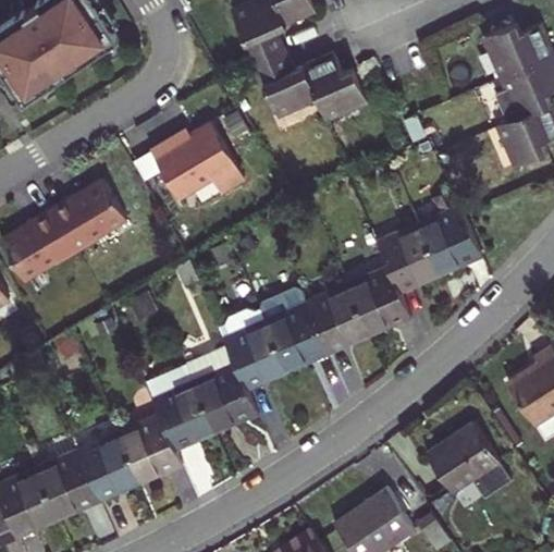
[(118,39),(91,0),(37,0),(0,25),(0,69),(23,102),(118,39)]
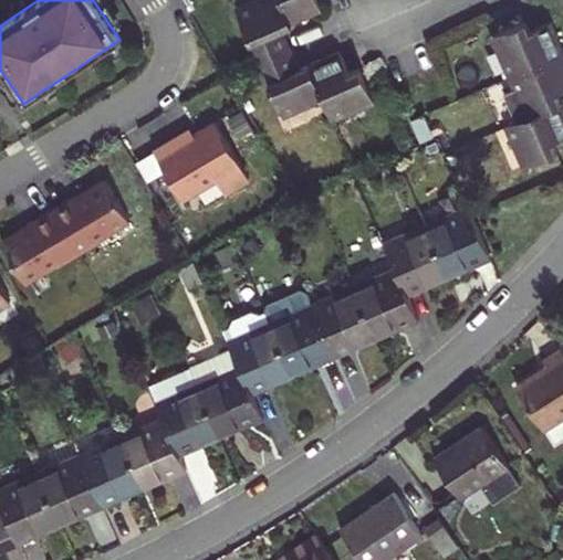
[(257,66),(288,53),(279,32),(289,28),(277,0),(261,0),(233,11),(257,66)]
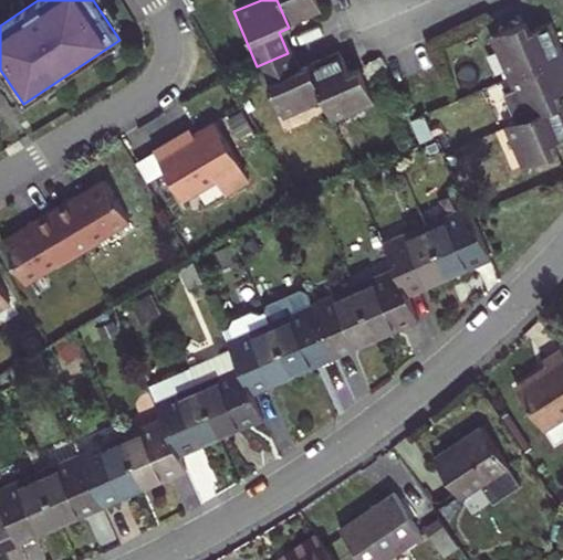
[(277,0),(289,28),(320,16),(312,0),(277,0)]
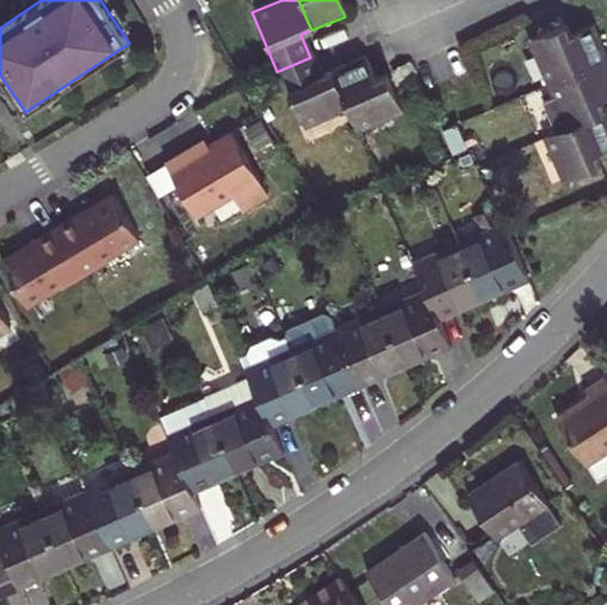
[(563,28),(527,43),(547,87),(606,61),(590,29),(568,39),(563,28)]
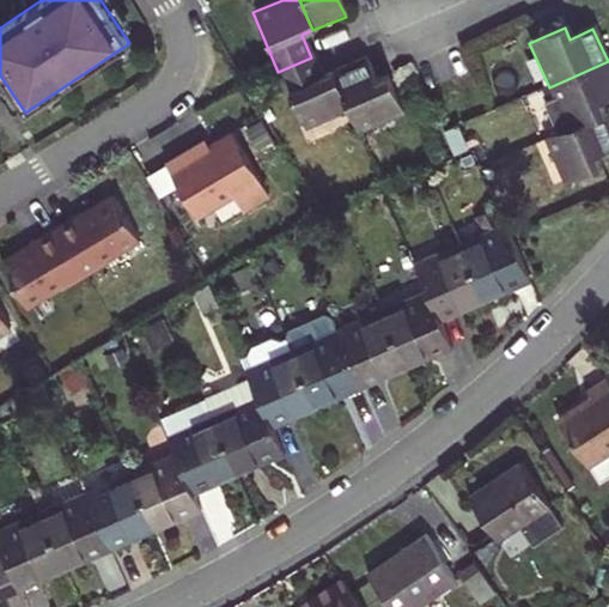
[(278,72),(287,93),(303,131),(347,111),(332,74),(321,80),(311,58),(278,72)]
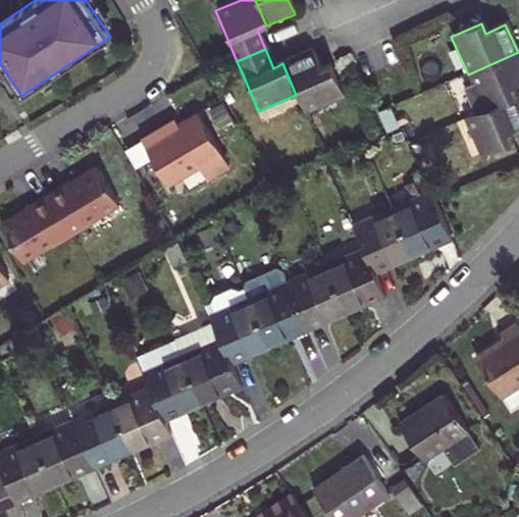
[(319,71),(311,52),(282,63),(296,95),(305,114),(343,97),(329,66),(319,71)]
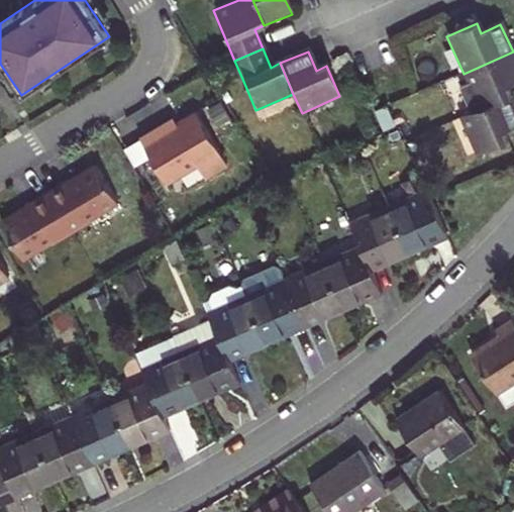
[(513,54),(513,52),(464,74),(469,85),(458,90),(470,115),(510,97),(506,88),(513,84),(513,54)]
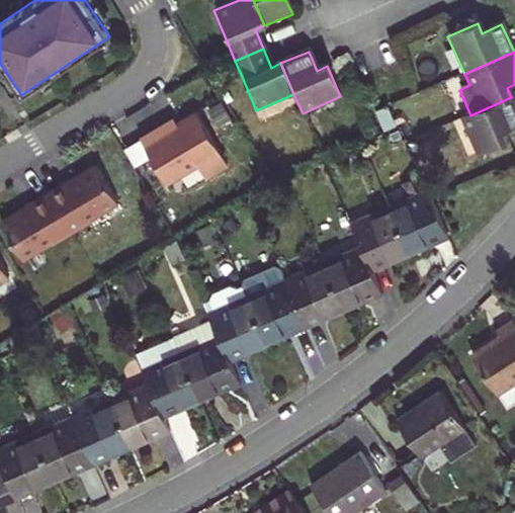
[(461,120),(462,122),(451,127),(467,162),(509,143),(505,135),(514,129),(514,106),(511,97),(470,115),(461,120)]
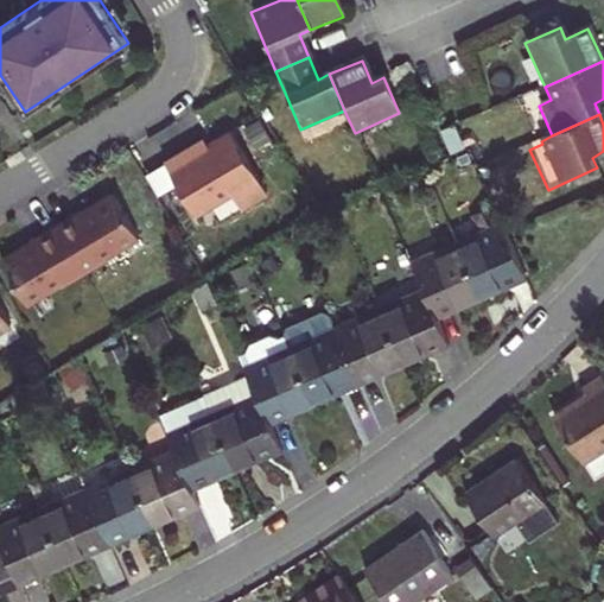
[(191,150),(164,166),(195,219),(230,197),(240,213),(266,197),(229,135),(195,156),(191,150)]
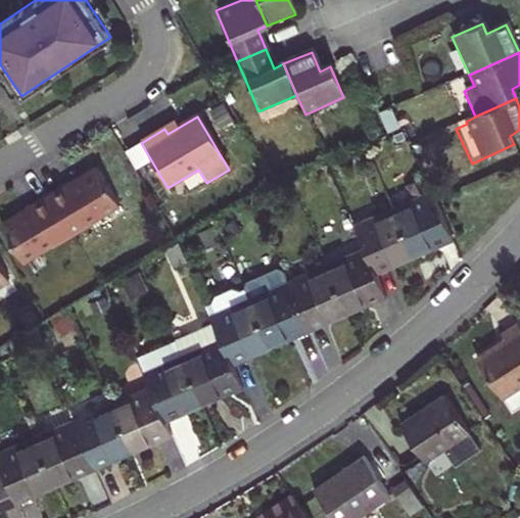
[(95,167),(49,195),(73,236),(121,207),(95,167)]
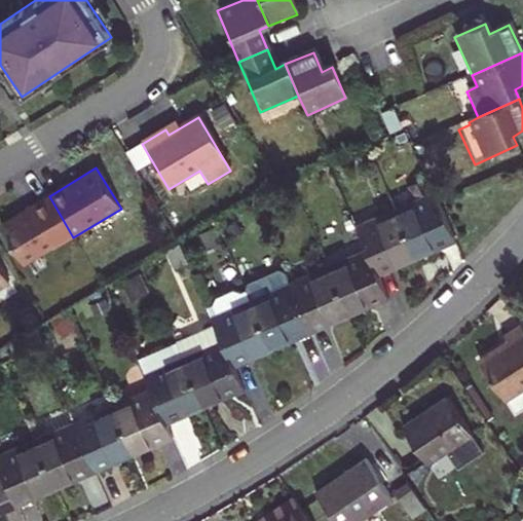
[(455,244),(433,194),(410,205),(411,209),(395,216),(413,258),(438,247),(439,251),(455,244)]
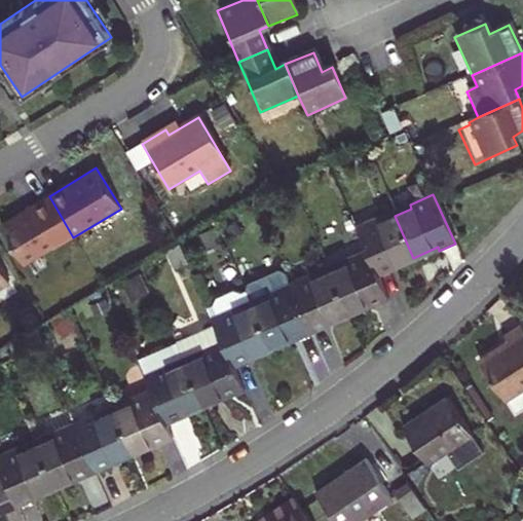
[(73,237),(49,196),(0,224),(0,227),(23,266),(73,237)]
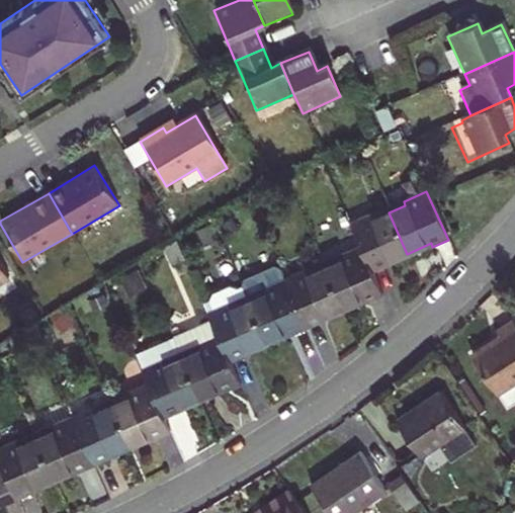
[(404,201),(388,208),(389,212),(405,205),(404,201)]
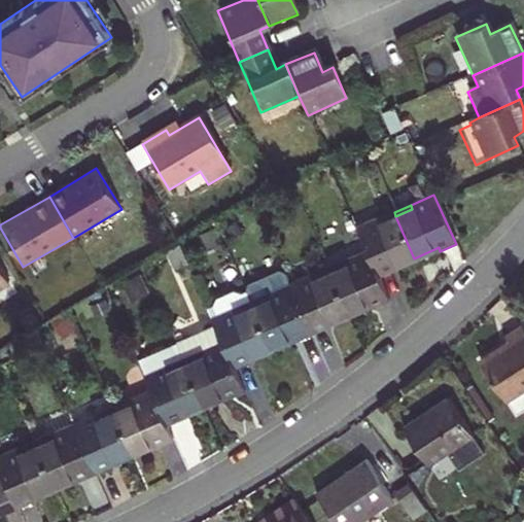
[(394,212),(378,219),(379,223),(395,216),(394,212)]
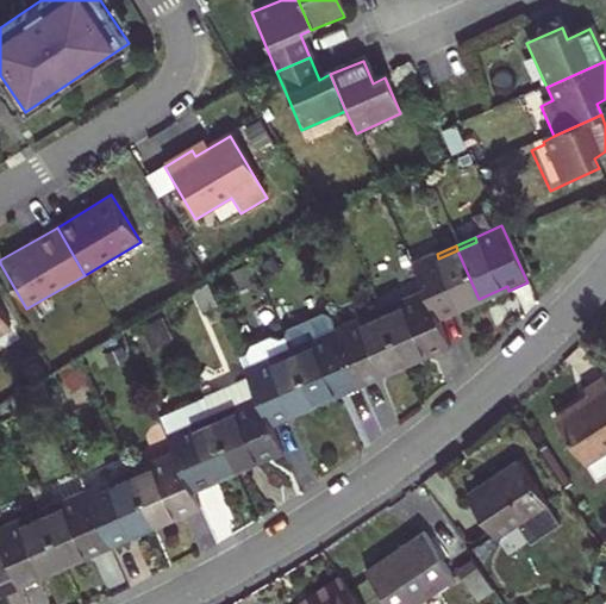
[(437,254),(411,266),(423,293),(437,323),(454,316),(451,311),(479,299),(457,250),(438,259),(437,254)]
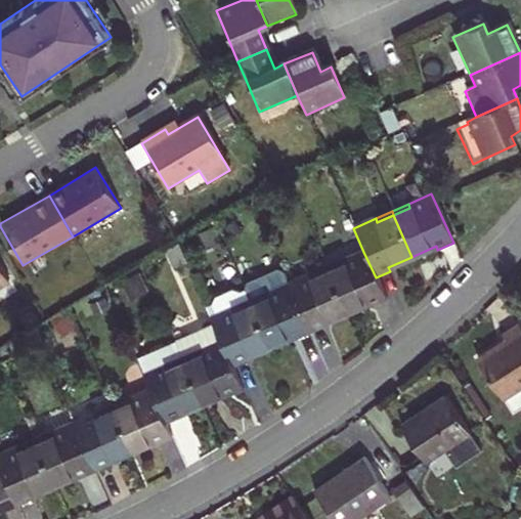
[(436,246),(411,257),(414,261),(437,250),(436,246)]
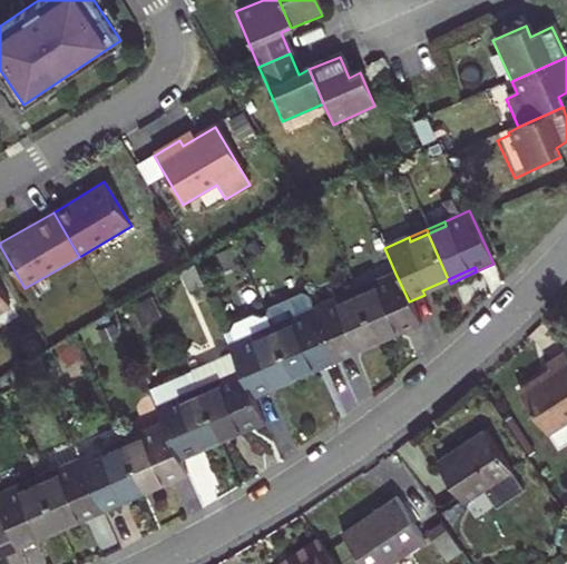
[(403,335),(420,327),(409,302),(396,274),(371,284),(373,288),(355,296),(375,340),(402,329),(403,335)]
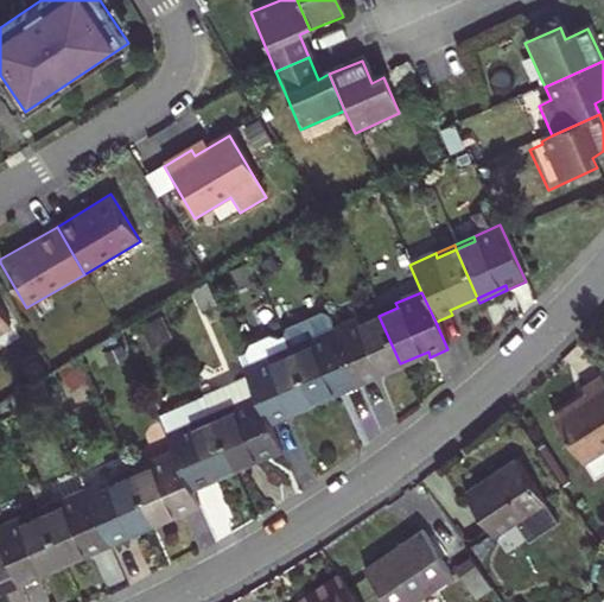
[(477,298),(450,310),(452,315),(479,303),(477,298)]
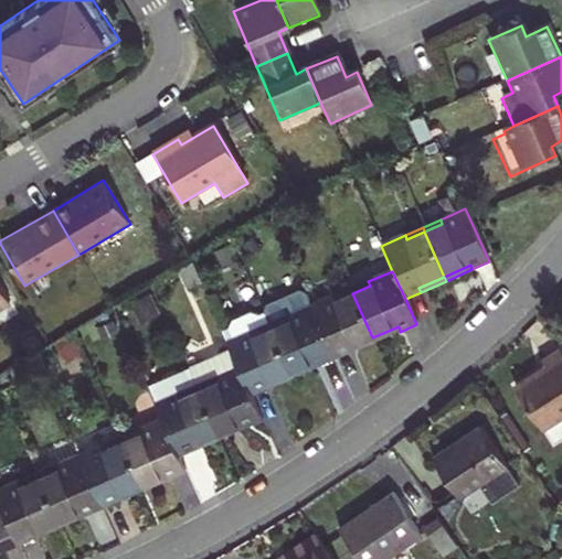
[(368,281),(350,289),(352,293),(370,286),(368,281)]
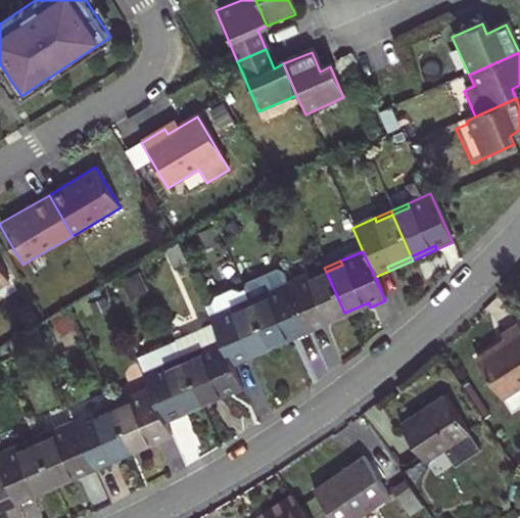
[(324,268),(308,275),(310,279),(326,272),(324,268)]
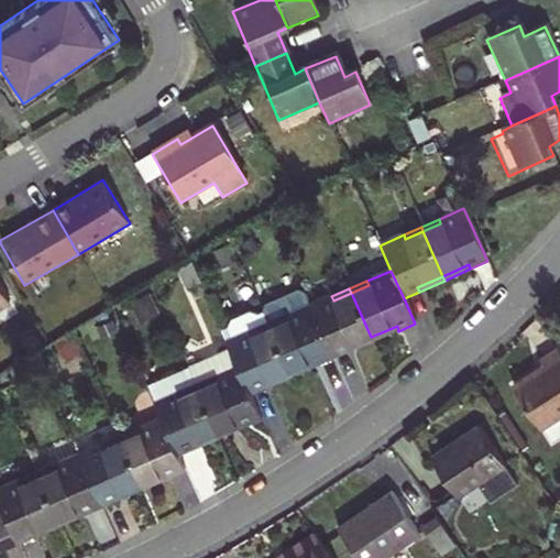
[(266,325),(268,329),(288,373),(314,362),(316,367),(331,360),(308,306),(304,295),(297,293),(264,307),(262,314),(266,325)]
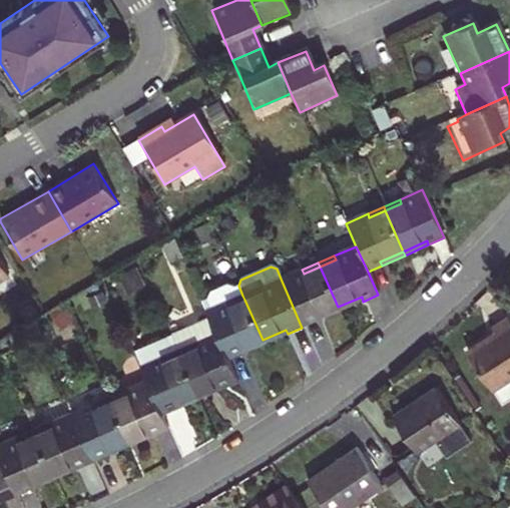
[(315,318),(338,307),(320,267),(304,274),(302,270),(281,279),(302,328),(316,322),(315,318)]
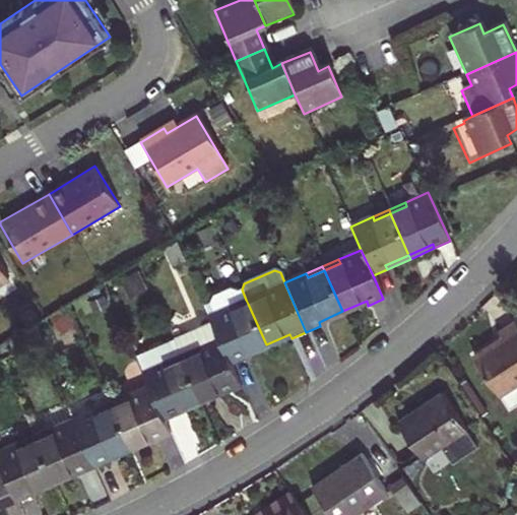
[(242,355),(266,344),(248,304),(246,300),(242,290),(237,292),(229,290),(211,297),(208,304),(203,306),(211,326),(230,366),(244,360),(242,355)]
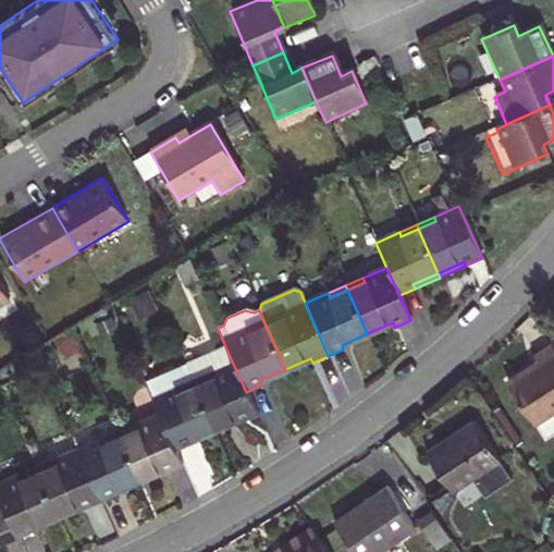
[(393,322),(367,333),(369,339),(394,328),(393,322)]
